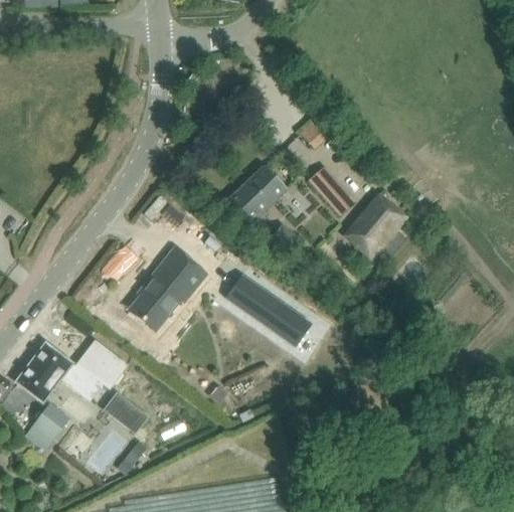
[(314,148),(337,128),(322,112),(300,132),(314,148)]
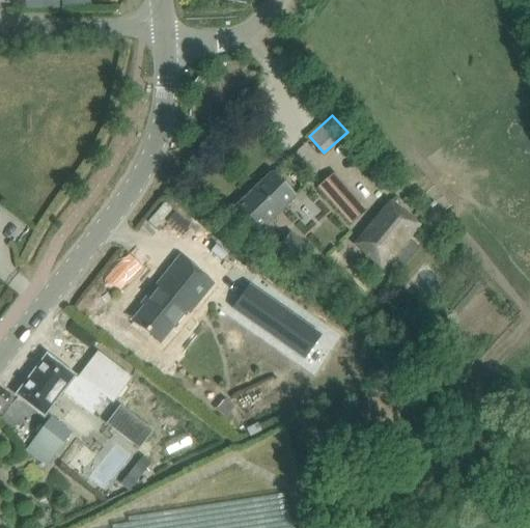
[(351,222),(369,205),(336,169),(317,185),(351,222)]
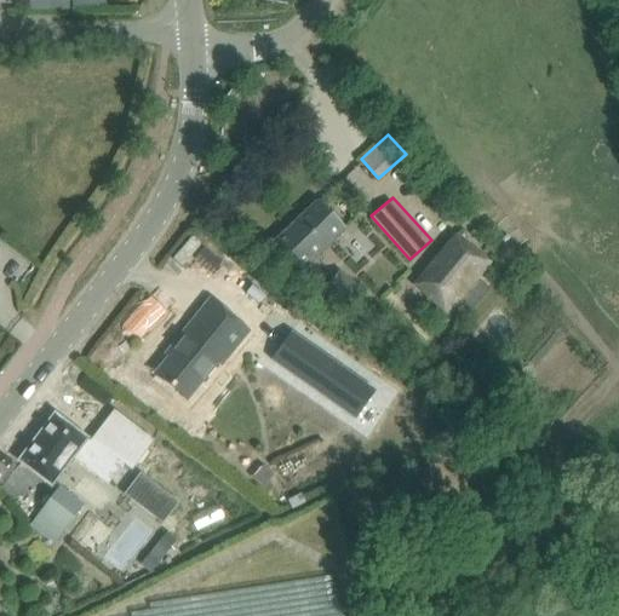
[(345,226),(319,199),(271,243),(298,271),(345,226)]
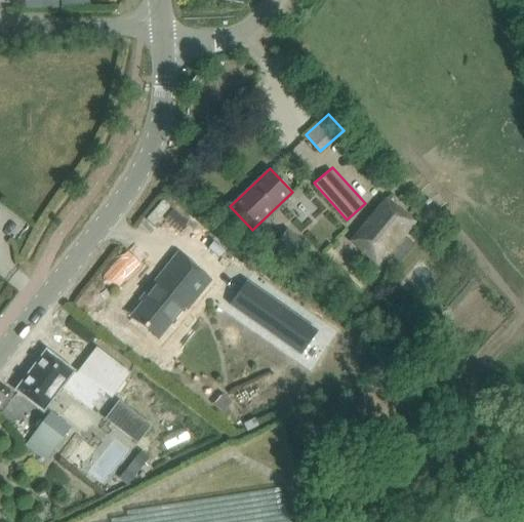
[(417,221),(387,194),(349,239),(379,266),(417,221)]
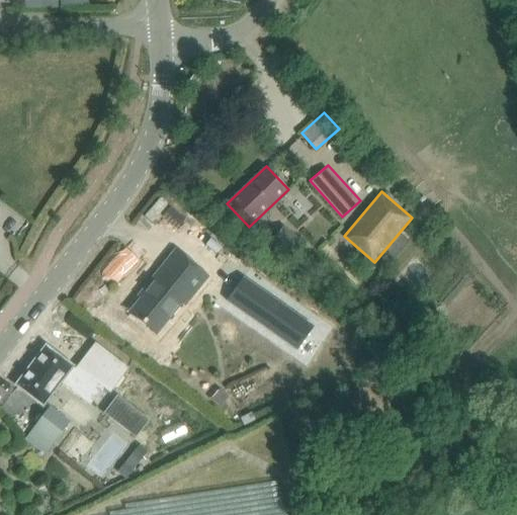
[(275,223),(270,229),(276,234),(271,239),(287,252),(300,236),(284,223),(281,227),(275,223)]
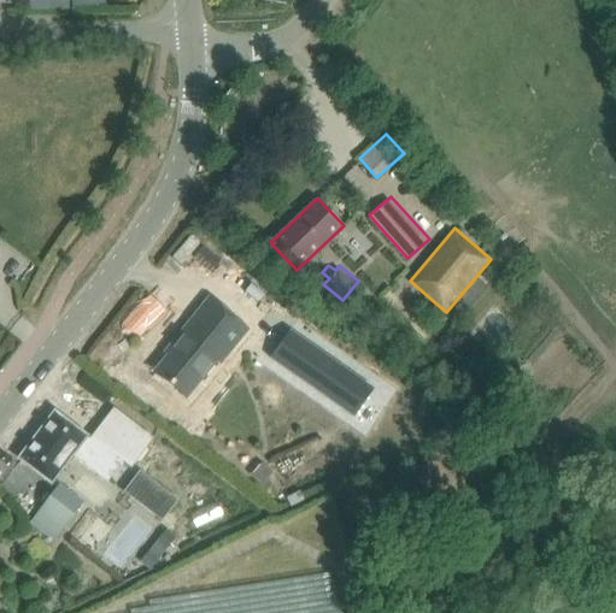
[(500,271),(494,280),(503,287),(510,278),(500,271)]
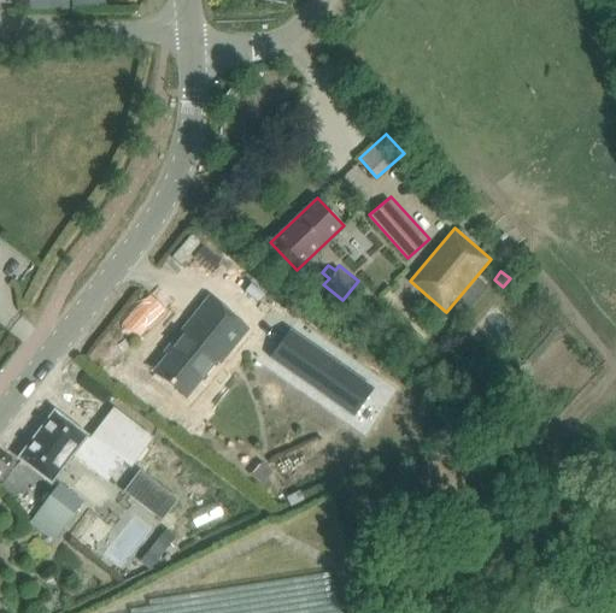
[(291,292),(282,301),(300,317),(309,308),(291,292)]
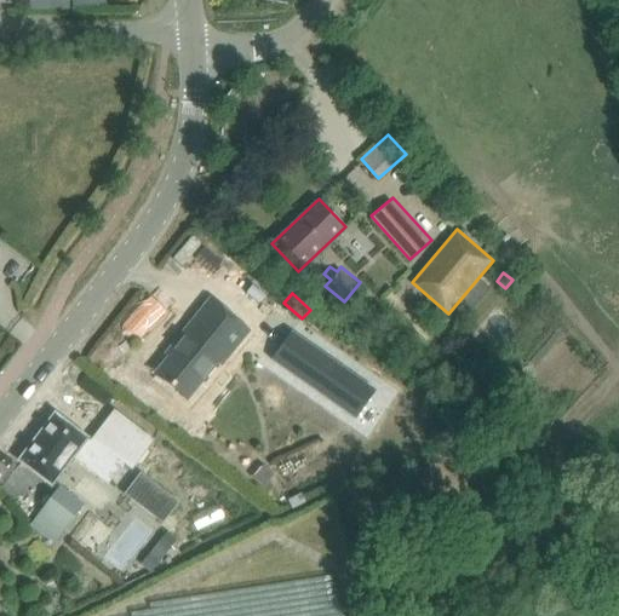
[(211,297),(152,370),(188,399),(202,381),(206,384),(250,329),(211,297)]
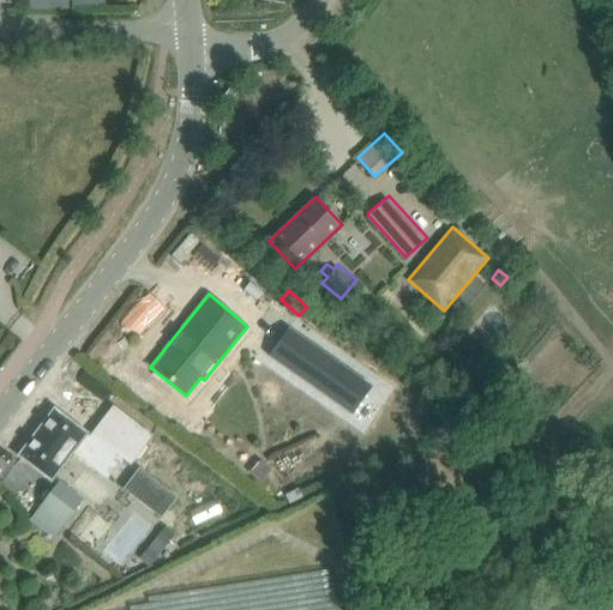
[(289,328),(270,355),(353,412),(371,385),(289,328)]
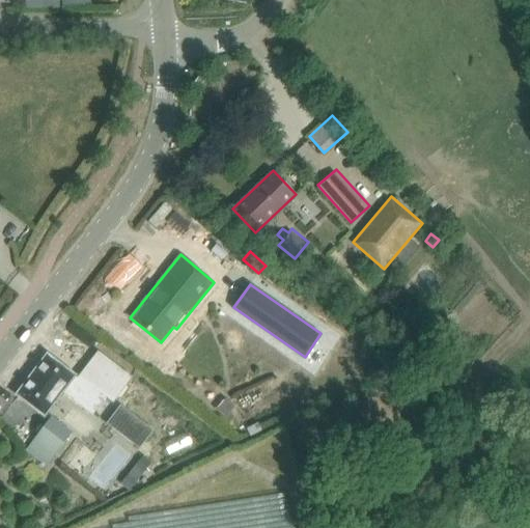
[(48,355),(19,392),(35,405),(38,408),(57,385),(92,411),(106,393),(113,399),(132,376),(99,351),(81,373),(78,378),(64,367),(48,355)]
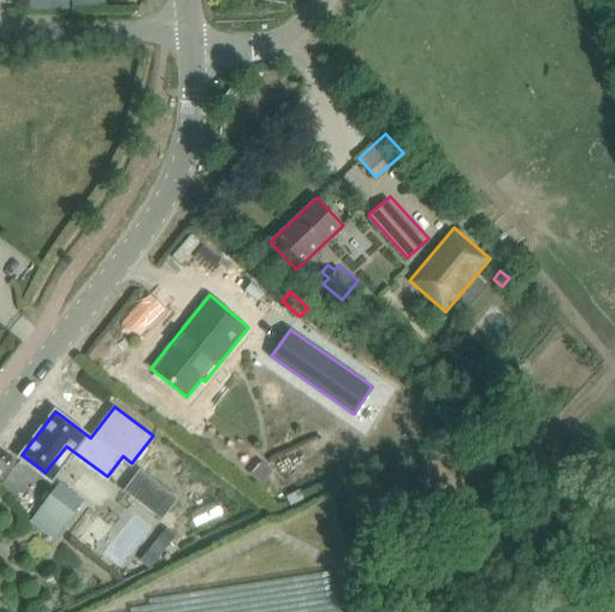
[(262,459),(252,471),(252,473),(262,481),(273,468),(262,459)]
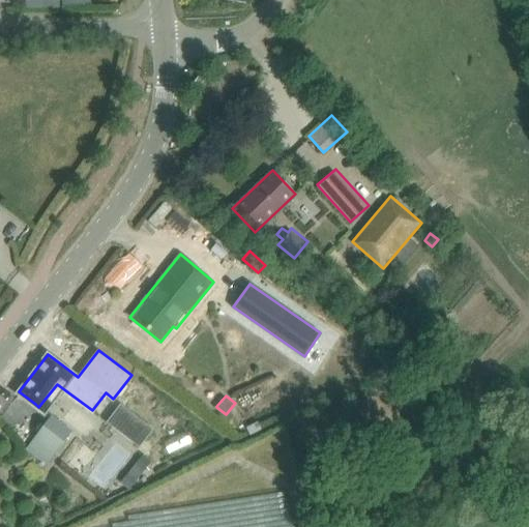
[(153,427),(122,403),(108,420),(140,444),(153,427)]
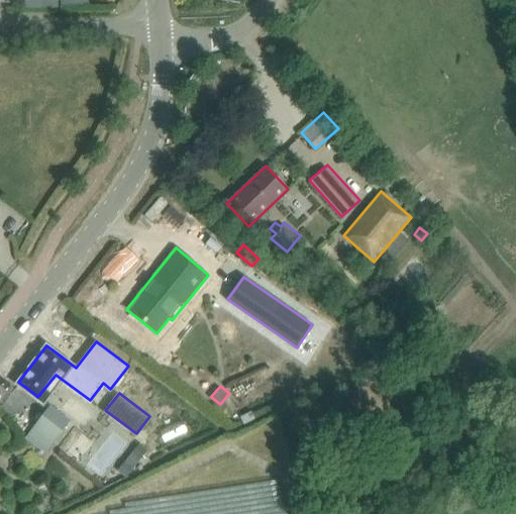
[(71,419),(54,406),(49,403),(25,436),(46,451),(71,419)]
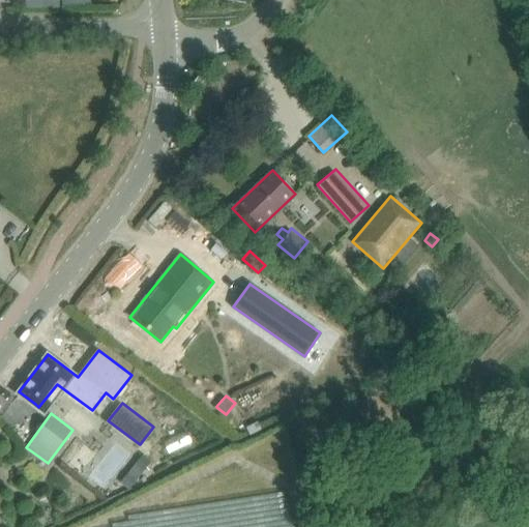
[(151,460),(143,452),(137,461),(145,468),(151,460)]
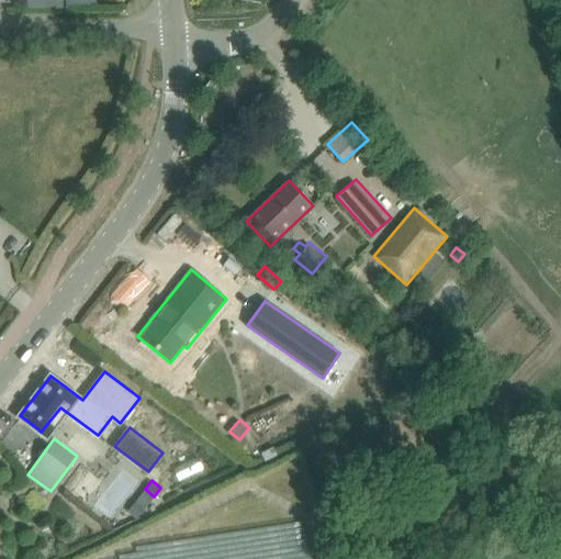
[(137,499),(128,511),(137,517),(146,506),(137,499)]
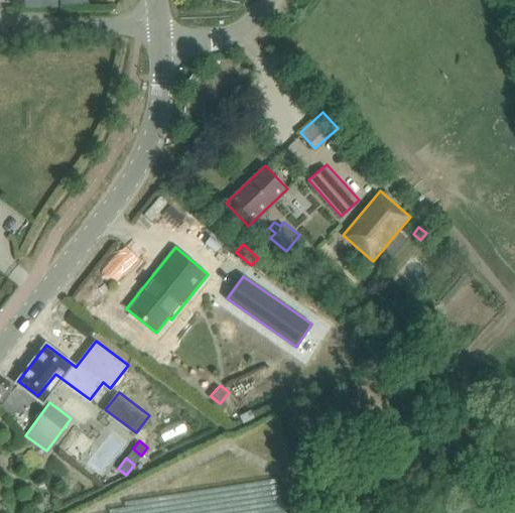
[(26,505),(26,490),(14,489),(14,504),(26,505)]
